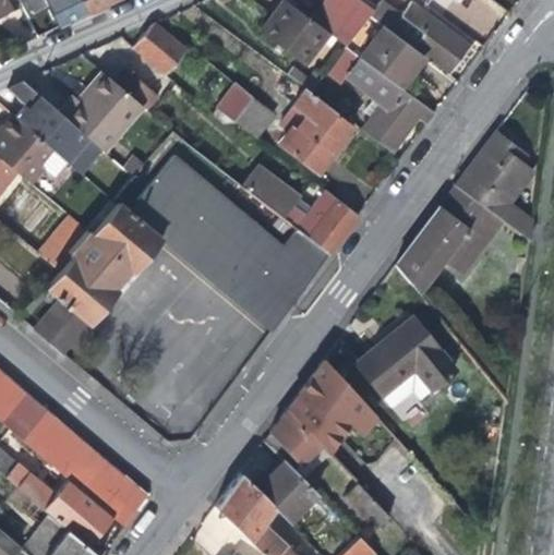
[(0,0),(0,12),(7,9),(22,1),(21,0),(0,0)]
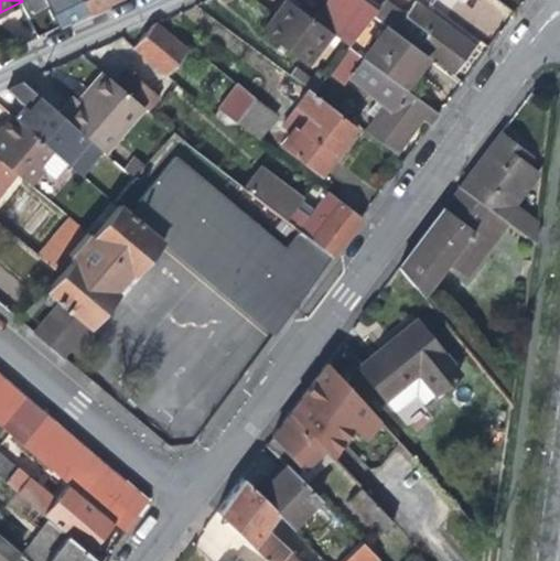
[(21,0),(22,1),(30,14),(50,4),(51,3),(49,0),(21,0)]
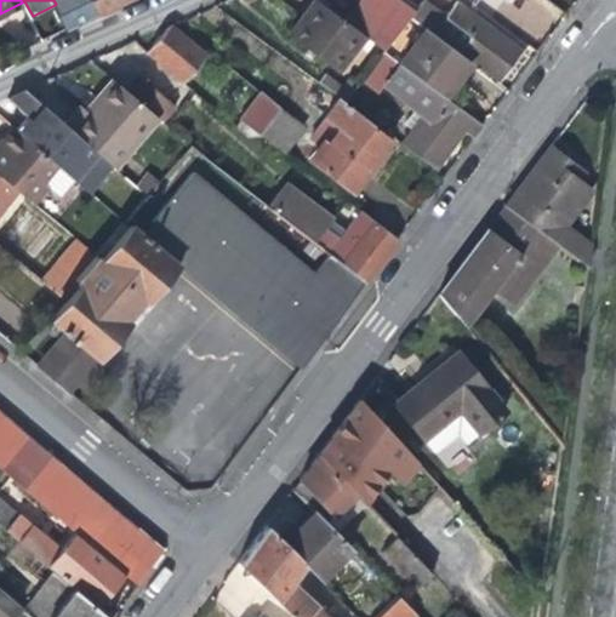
[(53,0),(56,4),(55,5),(62,21),(66,28),(98,11),(92,0),(53,0)]
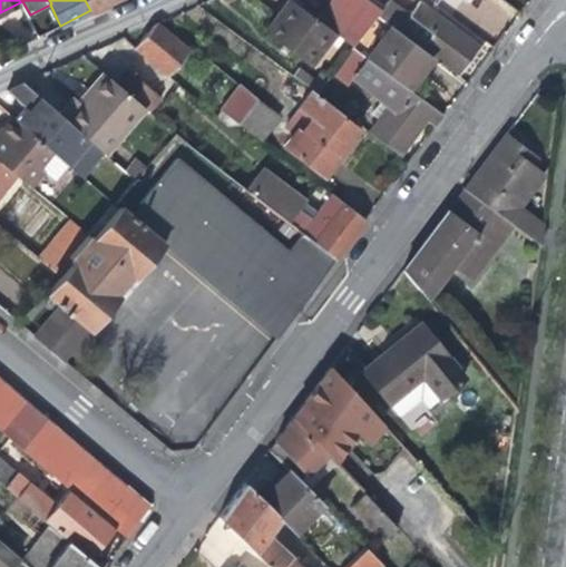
[(85,0),(90,10),(108,1),(110,0),(85,0)]
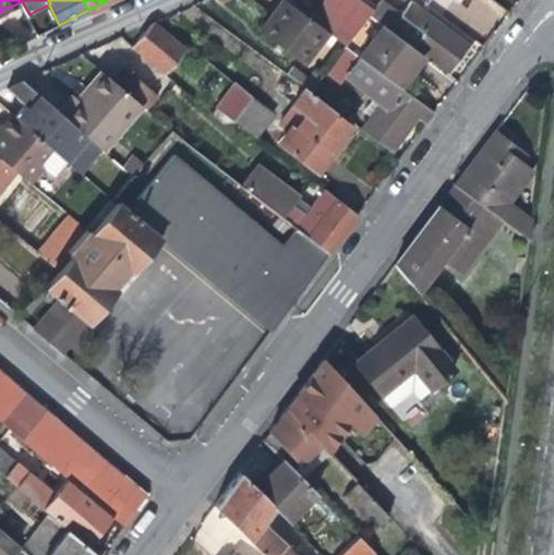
[(306,65),(332,32),(312,17),(288,0),(286,0),(273,19),(262,32),(306,65)]
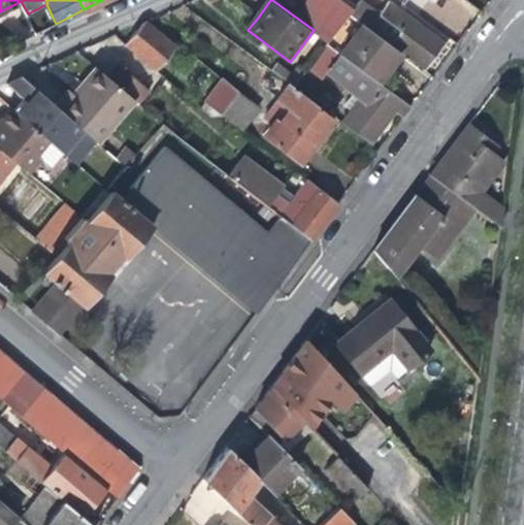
[(307,0),(295,17),(314,30),(328,42),(352,12),(364,22),(379,33),(380,31),(427,66),(439,50),(447,41),(391,0),(383,12),(366,0),(361,0),(354,9),(341,0),(307,0)]
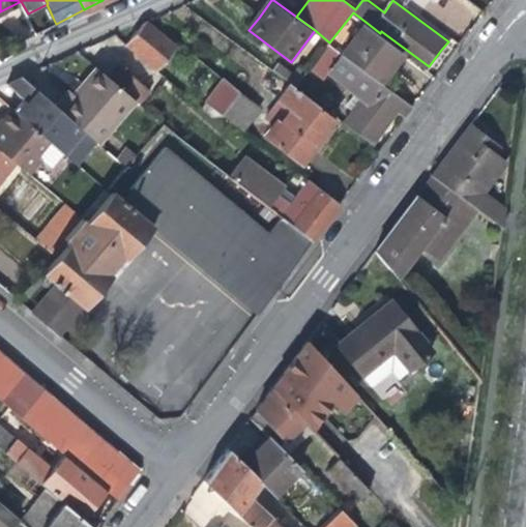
[(466,30),(481,6),(472,0),(460,19),(447,9),(443,15),(466,30)]
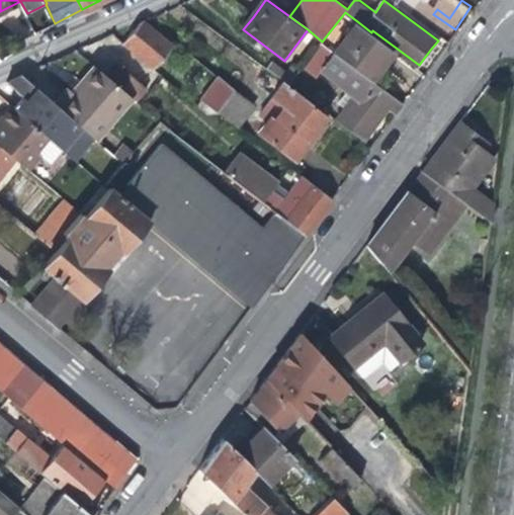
[(132,35),(123,45),(141,58),(153,67),(171,45),(143,21),(132,35)]
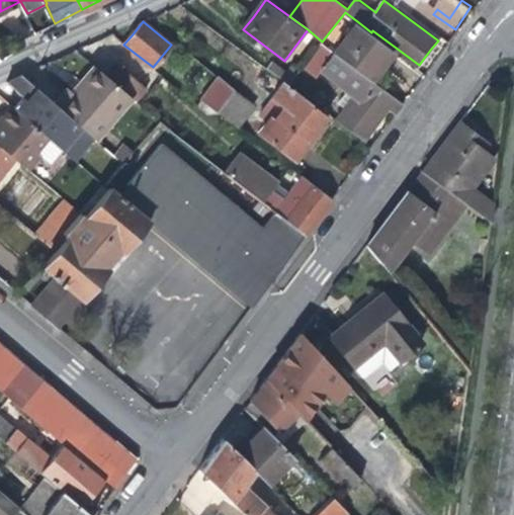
[(357,21),(335,51),(370,78),(382,63),(393,49),(371,32),(357,21)]
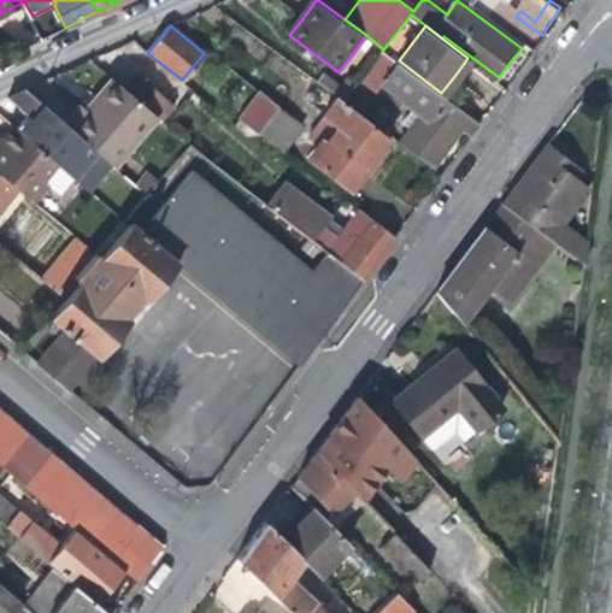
[(380,90),(384,84),(382,82),(396,63),(399,60),(383,49),(363,77),(380,90)]
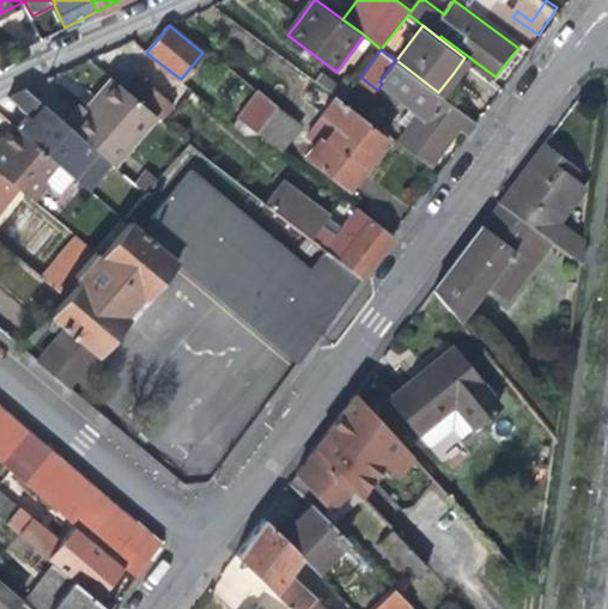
[(458,128),(468,135),(476,125),(394,62),(380,81),(382,84),(421,114),(397,144),(429,166),(454,133),(458,128)]
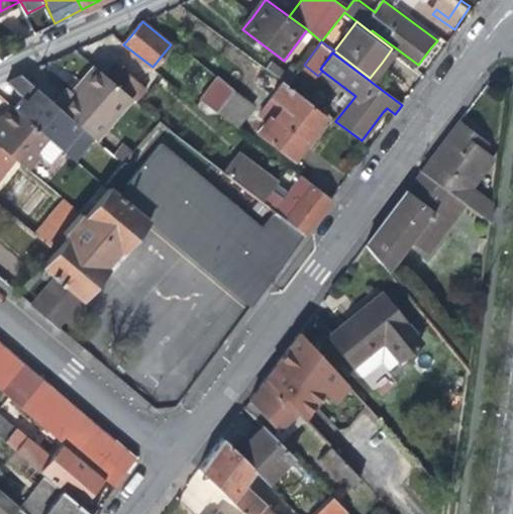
[(113,64),(106,73),(128,90),(130,92),(141,79),(116,60),(113,64)]
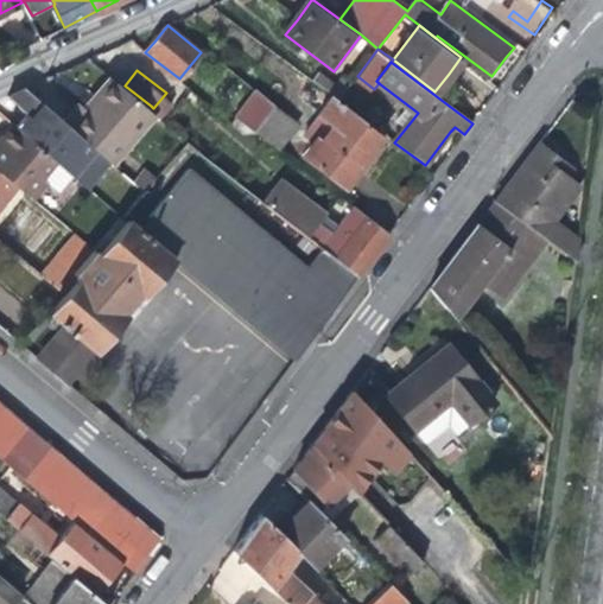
[(94,106),(116,78),(110,74),(103,83),(88,102),(94,106)]
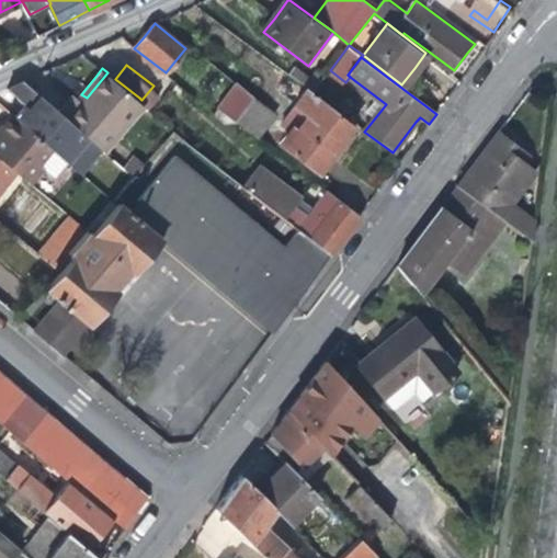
[(290,76),(307,89),(311,93),(324,78),(315,71),(308,79),(295,69),(290,76)]
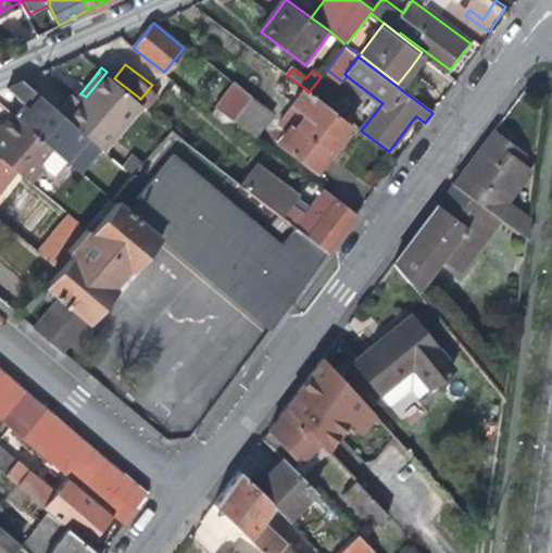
[(114,78),(107,72),(86,97),(80,93),(76,89),(59,110),(100,143),(138,97),(114,78)]
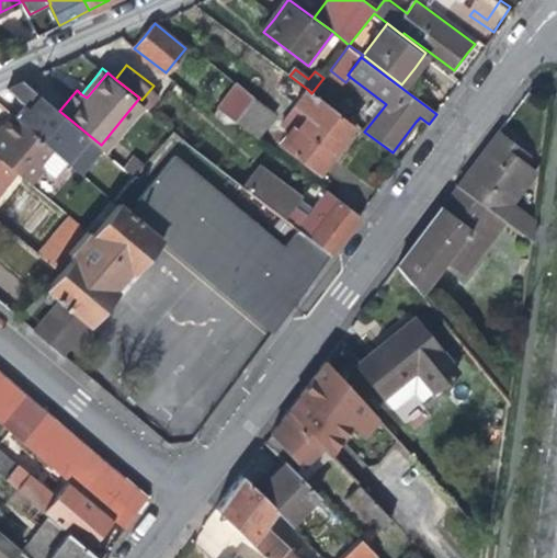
[(69,164),(87,179),(109,151),(101,145),(59,111),(23,81),(7,89),(25,103),(20,110),(13,116),(69,164)]
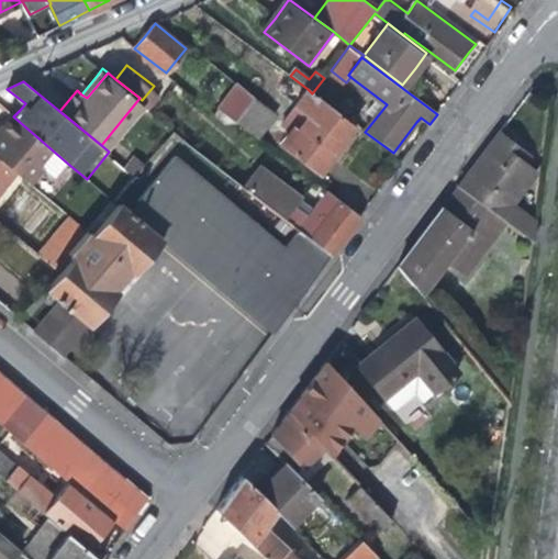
[(308,89),(297,103),(310,114),(293,135),(287,144),(321,171),(344,144),(356,129),(312,93),(308,89)]
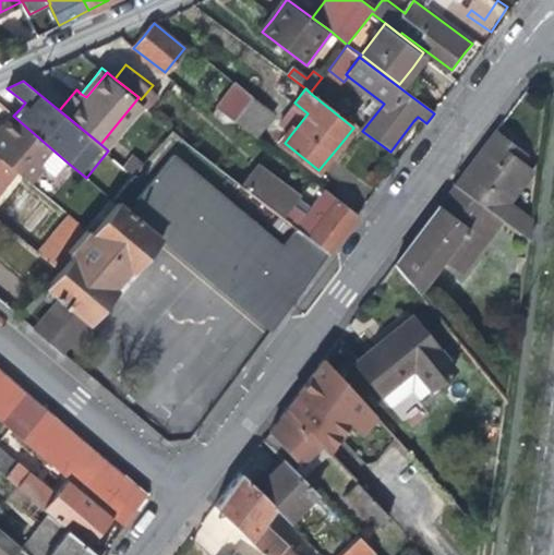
[(253,96),(238,117),(259,134),(275,113),(253,96)]
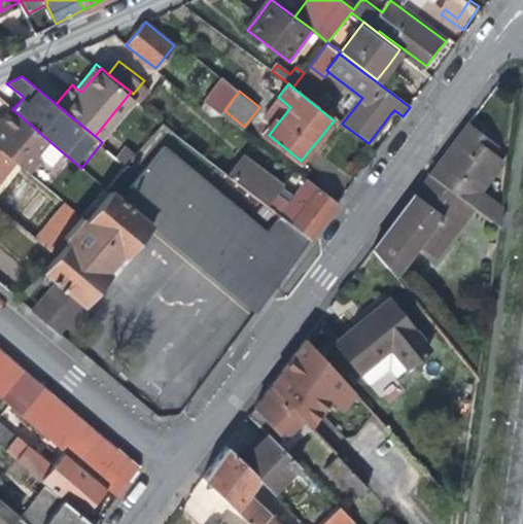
[(263,116),(275,127),(290,107),(278,97),(263,116)]
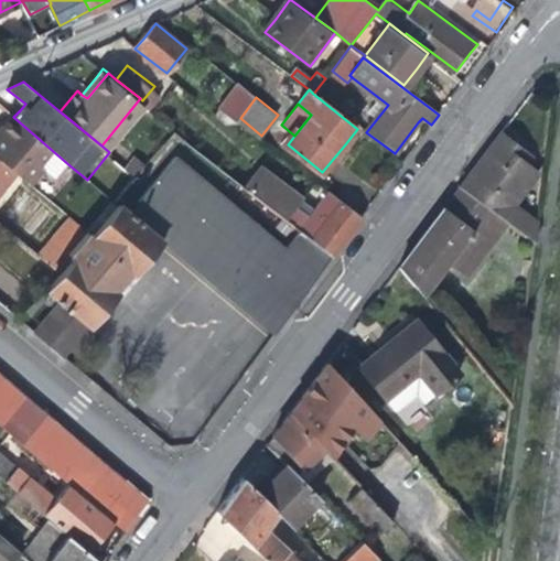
[(3,128),(0,131),(0,158),(17,172),(28,182),(42,164),(58,179),(70,165),(13,117),(3,128)]
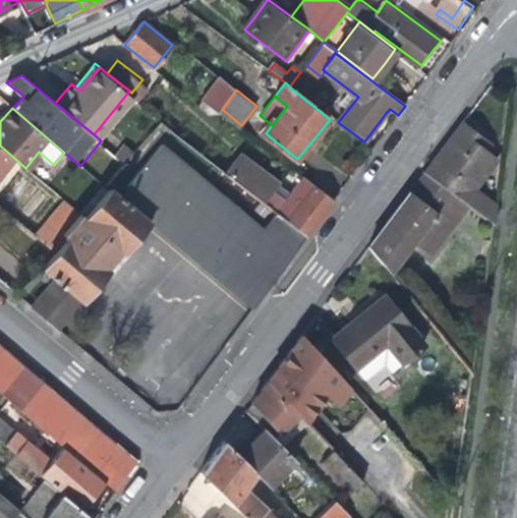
[(481,146),(486,137),(464,120),(448,141),(425,172),(468,204),(494,223),(496,204),(474,186),(496,158),(485,150),(481,146)]
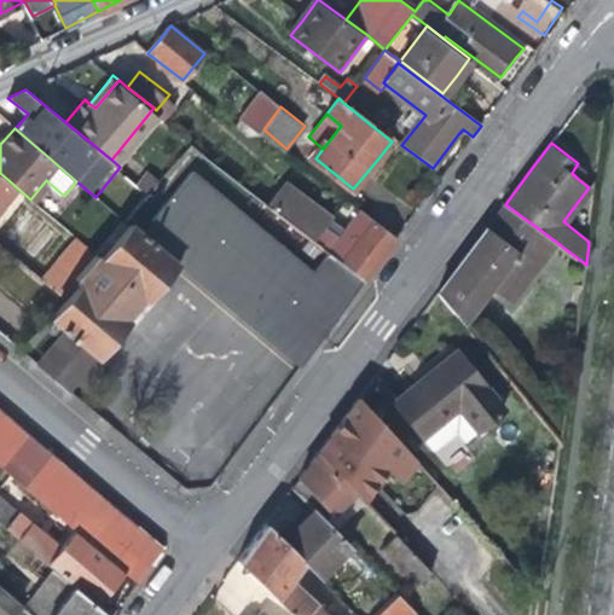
[(584,168),(578,163),(572,173),(577,178),(584,168)]
